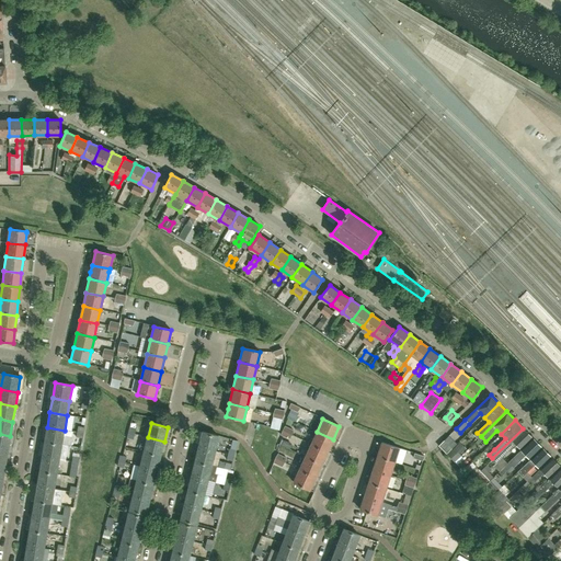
[(283,431),(292,435),(294,431),(285,426),(283,431)]
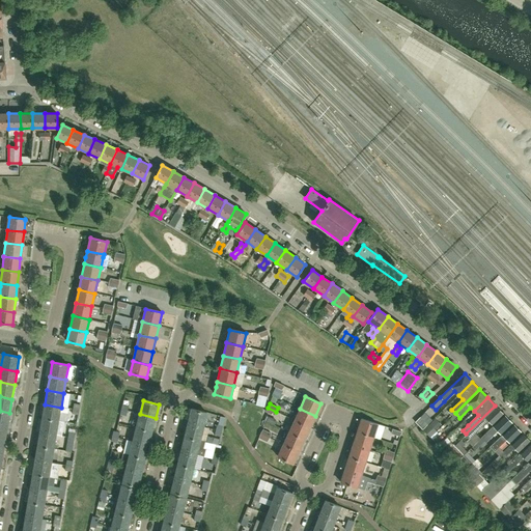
[(58,421),(61,408),(45,404),(43,418),(58,421)]
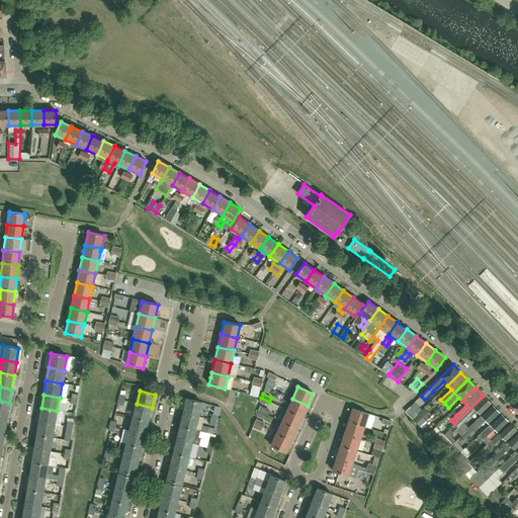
[(468,428),(463,423),(476,411),(480,414),(491,403),(483,396),(454,423),(456,426),(453,428),(461,436),(468,428)]
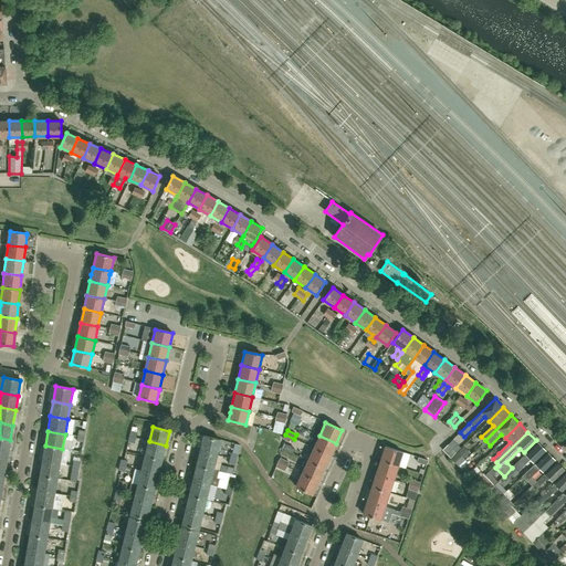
[(336,443),(320,436),(313,448),(329,456),(336,443)]
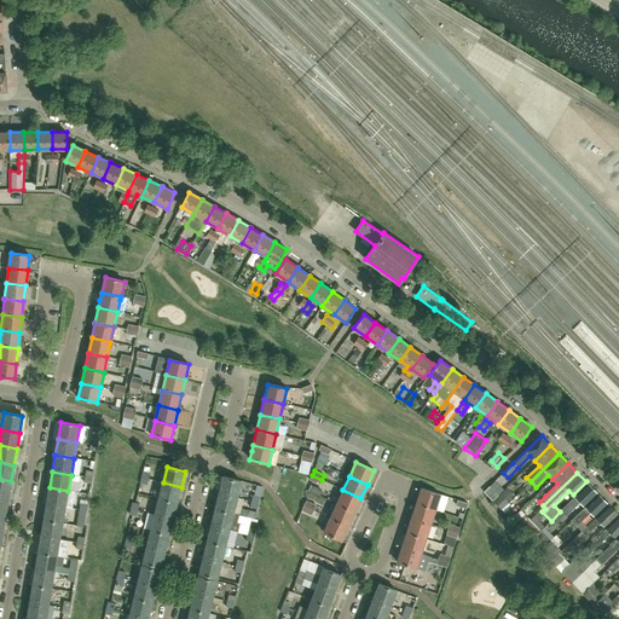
[(237,498),(242,481),(224,478),(219,493),(237,498)]
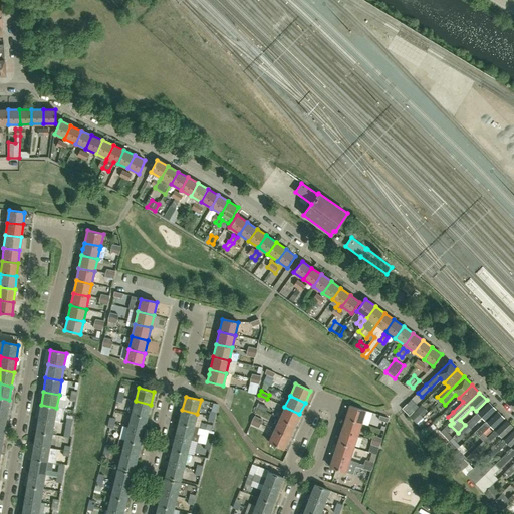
[(0,412),(7,414),(9,400),(0,398),(0,412)]
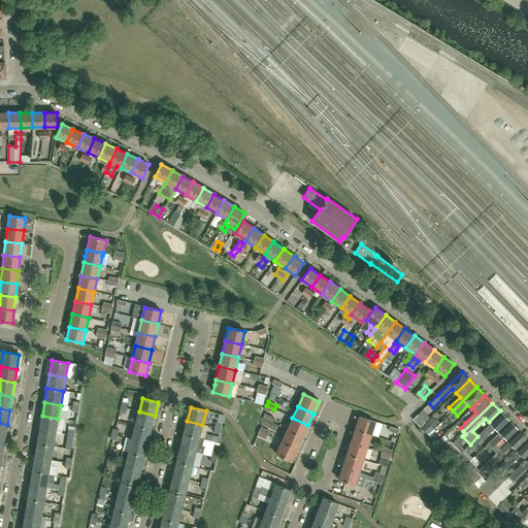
[(155,416),(139,411),(135,426),(151,429),(155,416)]
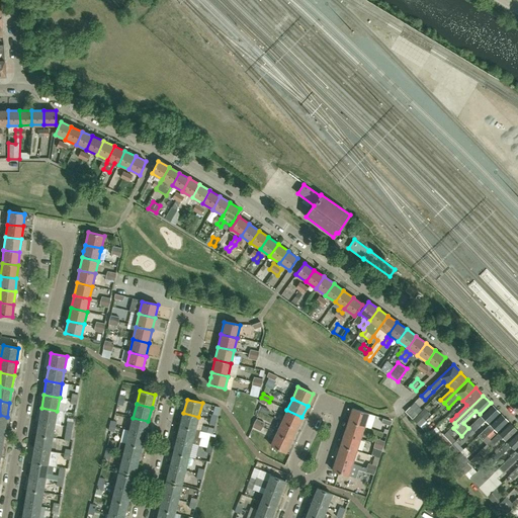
[(488,423),(499,412),(492,405),(468,427),(469,428),(468,428),(461,436),(460,437),(463,439),(472,430),(473,432),(486,420),(488,423)]
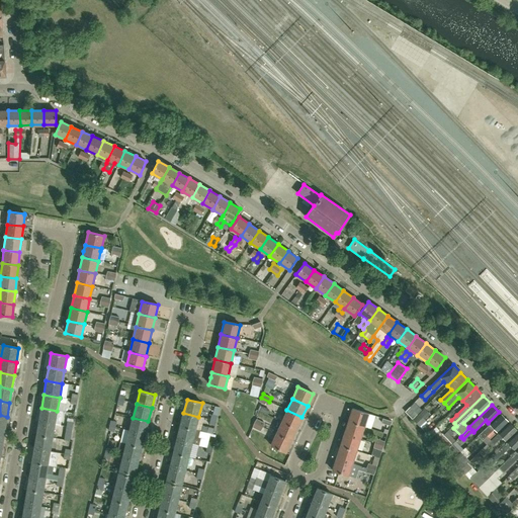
[(417,414),(410,407),(405,412),(412,419),(417,414)]
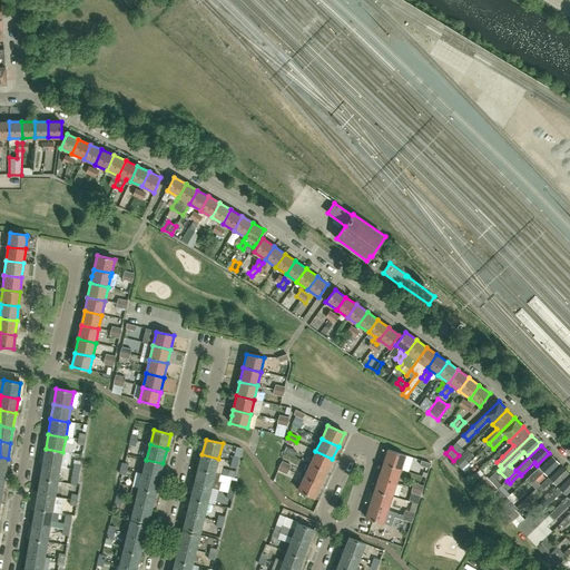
[(60,468),(62,452),(46,449),(42,464),(60,468)]
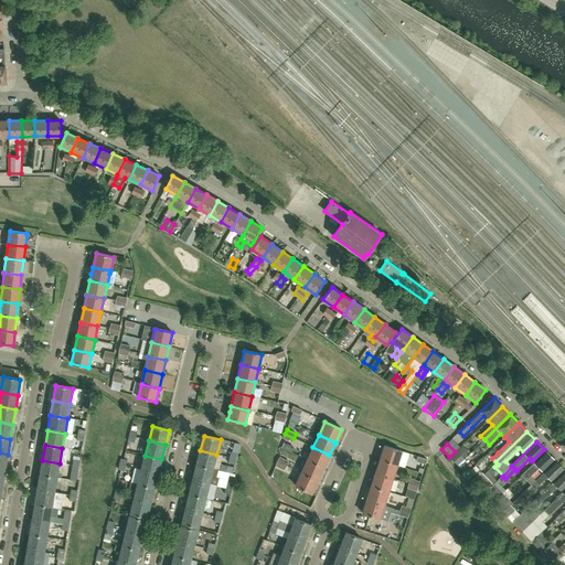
[(396,465),(401,451),(384,446),(380,459),(396,465)]
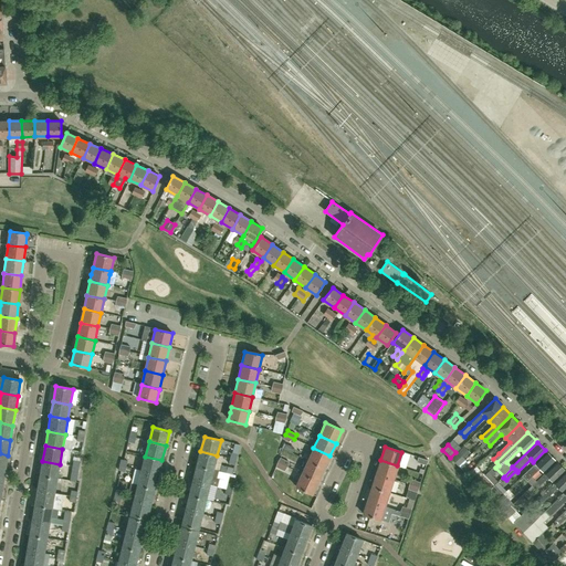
[(451,459),(459,467),(465,460),(464,459),(471,453),(464,447),(459,453),(458,452),(451,459)]
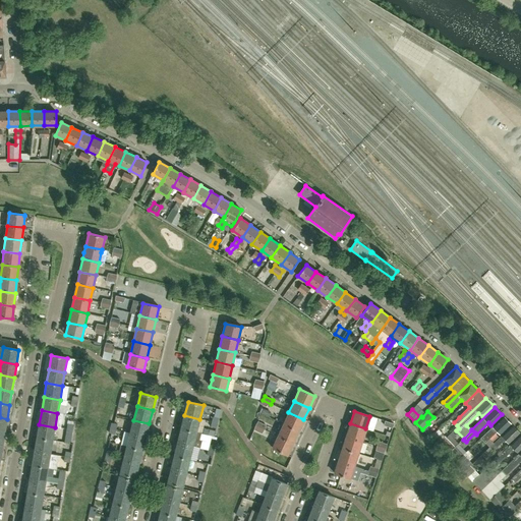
[(303,419),(288,412),(283,424),(298,431),(303,419)]
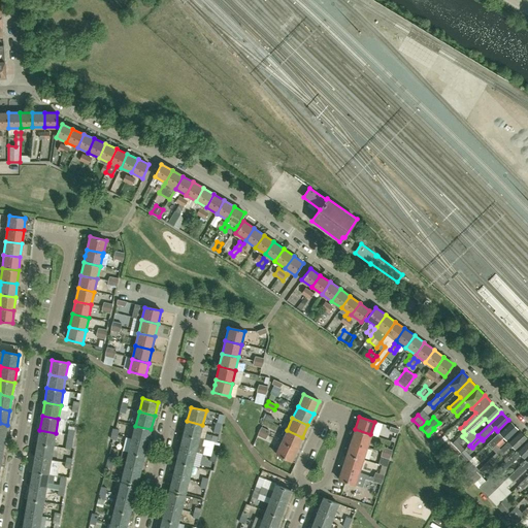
[(202,425),(187,421),(184,435),(205,440),(205,439),(199,438),(202,425)]
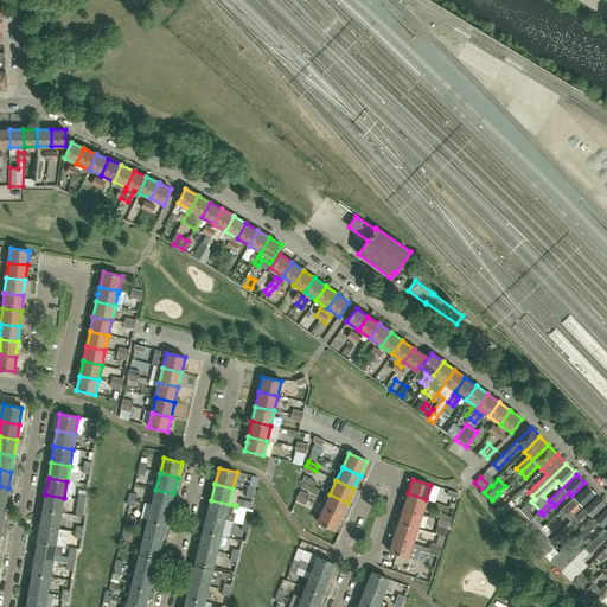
[(560,511),(563,515),(566,517),(579,503),(582,506),(595,493),(587,485),(560,511)]
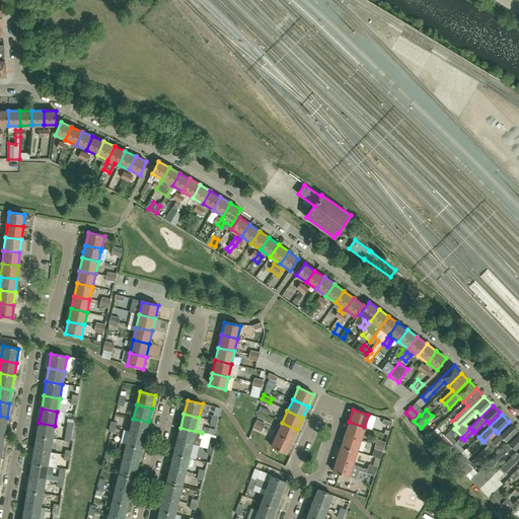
[(148,422),(133,419),(130,432),(145,436),(148,422)]
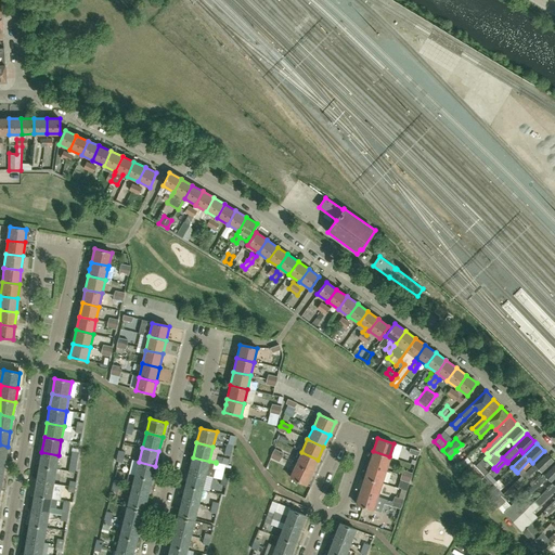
[(389,456),(373,451),(369,465),(385,469),(389,456)]
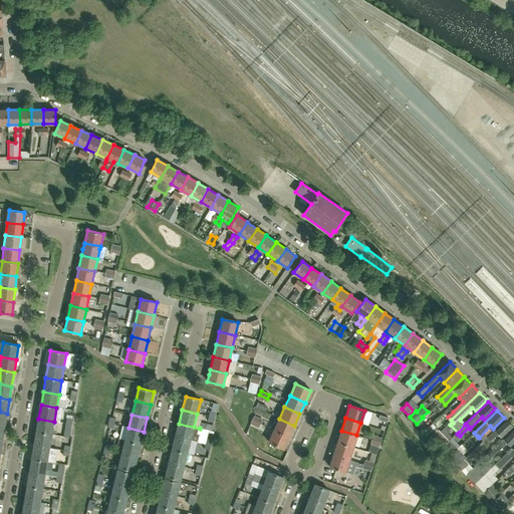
[(52,435),(54,422),(38,419),(36,432),(52,435)]
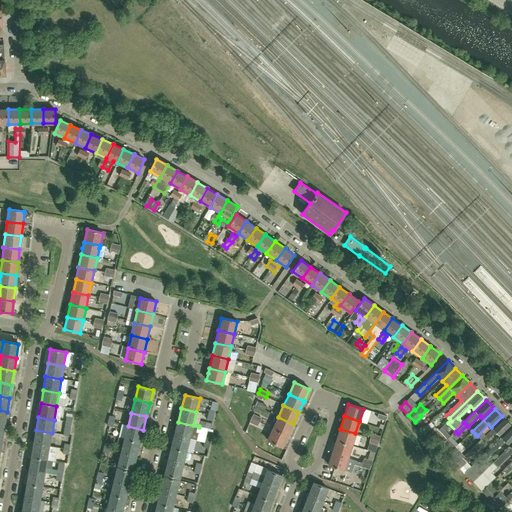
[(293,424),(278,417),(272,429),(287,436),(293,424)]
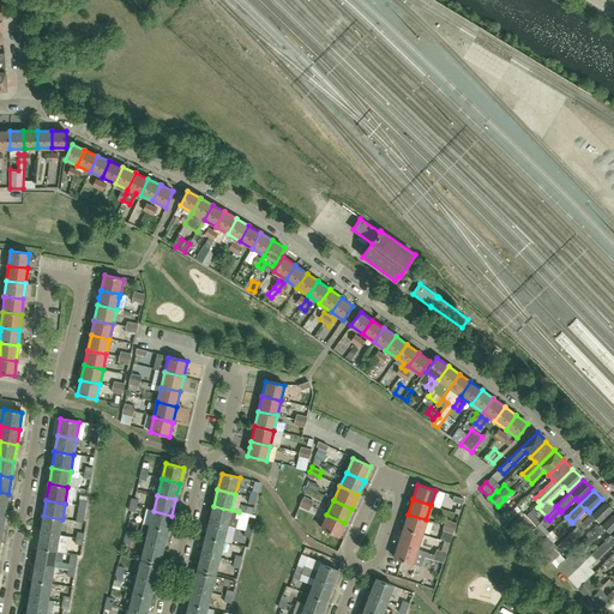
[(603,500),(577,528),(570,534),(575,539),(595,518),(599,523),(613,510),(603,500)]
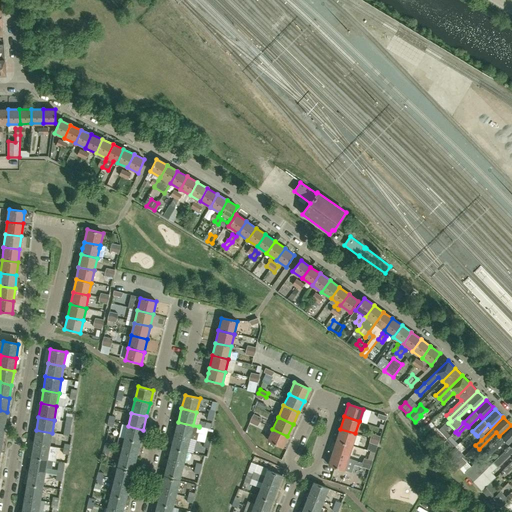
[(71,428),(71,423),(65,422),(65,426),(63,435),(69,436),(71,428)]
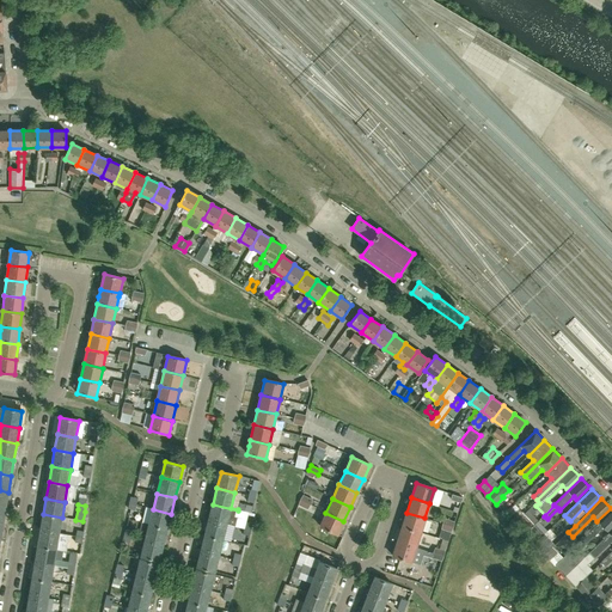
[(238,510),(213,505),(209,520),(227,525),(227,524),(236,526),(238,518),(236,518),(238,510)]
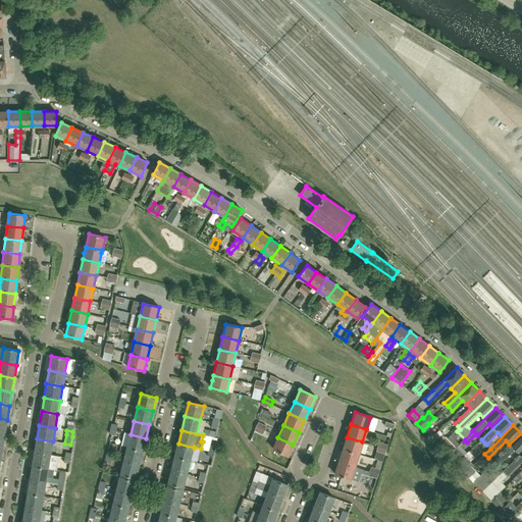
[(431,438),(438,447),(447,438),(439,430),(431,438)]
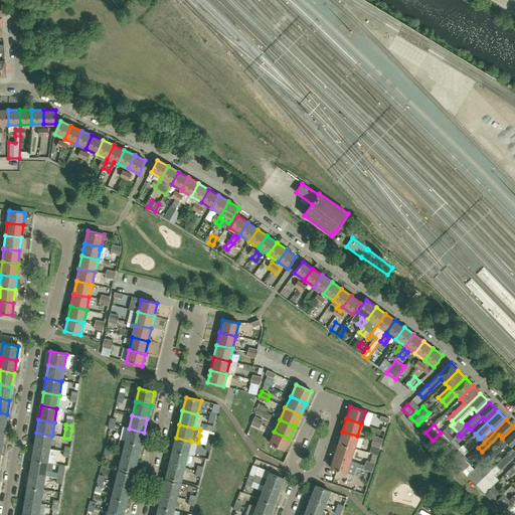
[(144,433),(129,428),(126,442),(141,446),(144,433)]
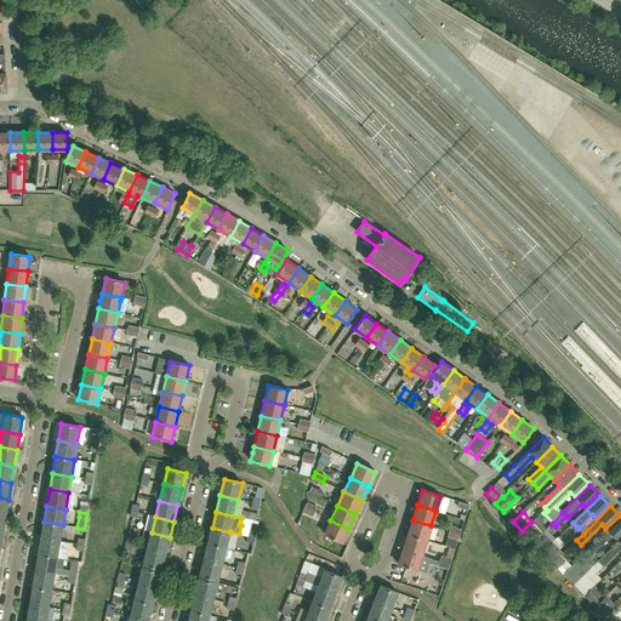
[(620,517),(571,567),(564,574),(574,585),(593,567),(587,560),(608,540),(607,539),(611,534),(616,539),(620,534),(620,517)]
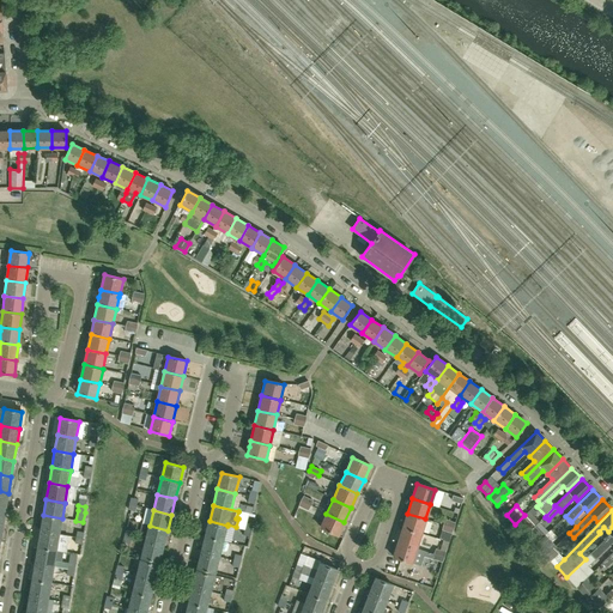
[(344,522),(326,514),(320,527),(338,535),(344,522)]
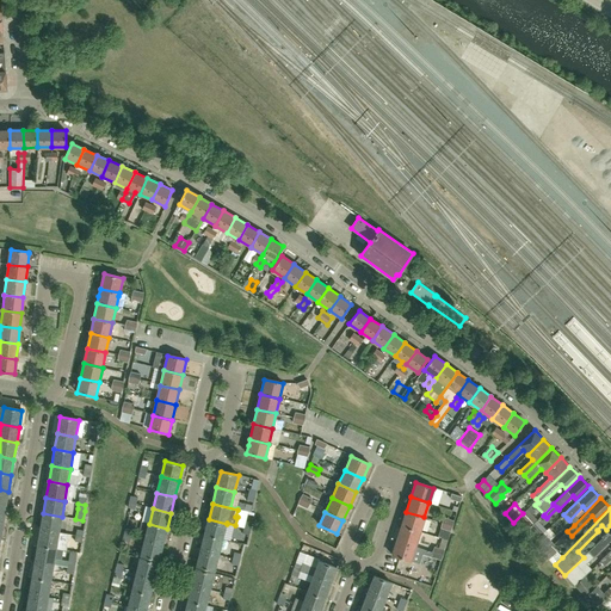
[(424,517),(406,512),(401,526),(419,532),(424,517)]
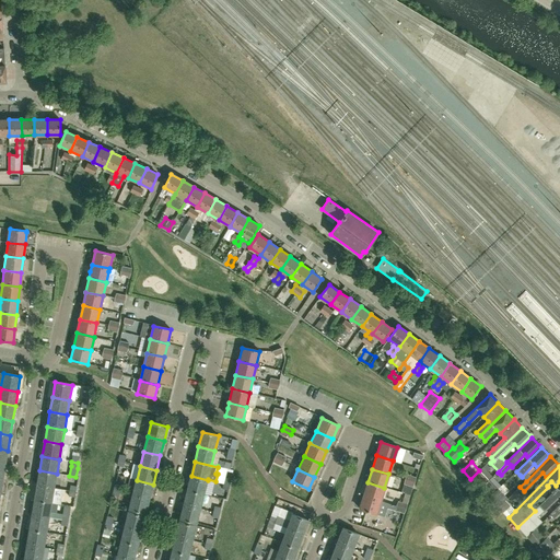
[(54,489),(57,474),(39,470),(37,486),(54,489)]
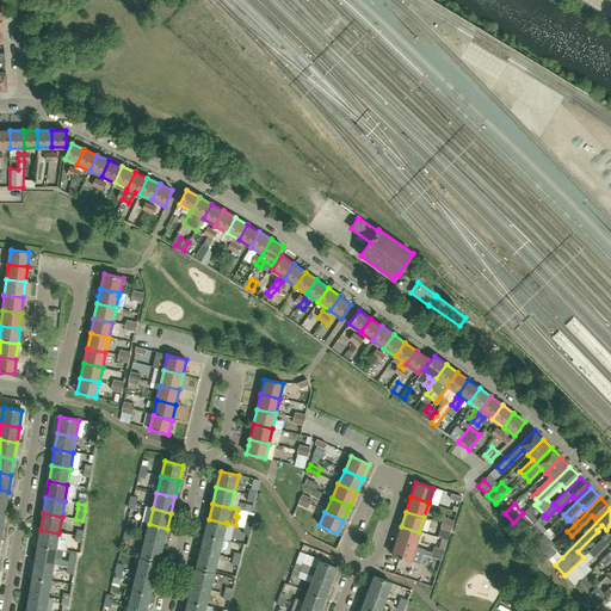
[(524,532),(534,524),(523,513),(513,523),(524,534),(524,532)]
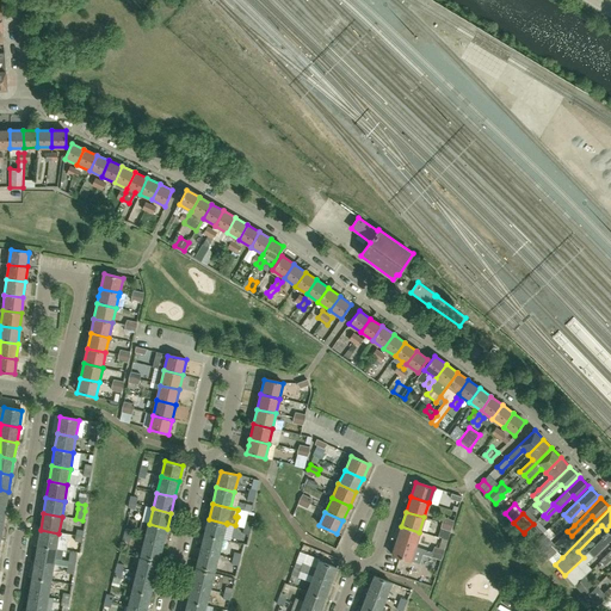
[(227,524),(209,519),(204,535),(222,539),(227,524)]
